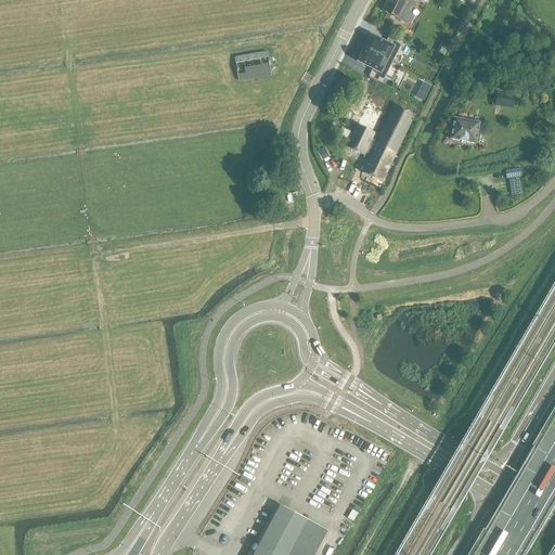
[(405,22),(415,2),(410,0),(388,0),(384,11),(398,18),(405,22)]
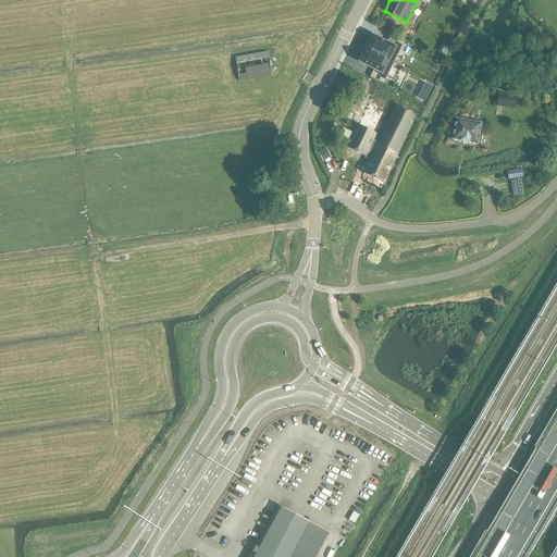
[(369,44),(367,49),(388,61),(395,48),(399,51),(404,44),(391,37),(387,44),(372,36),(368,44),(369,44)]
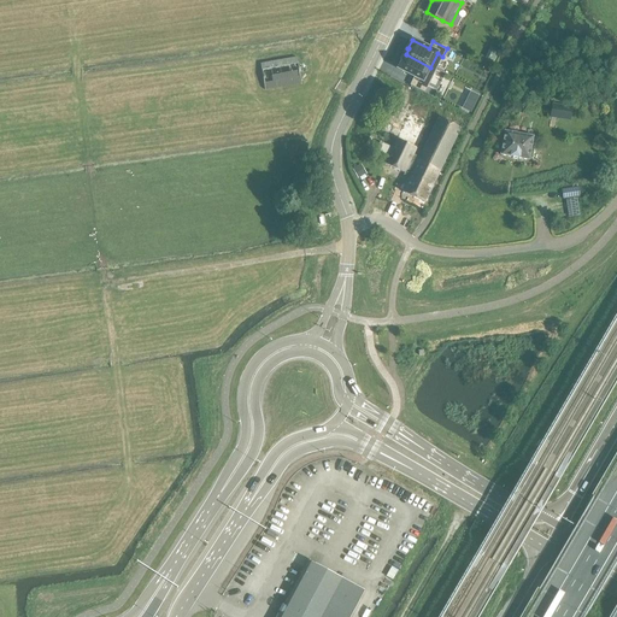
[(494,62),(498,48),(491,46),(487,58),(494,62)]
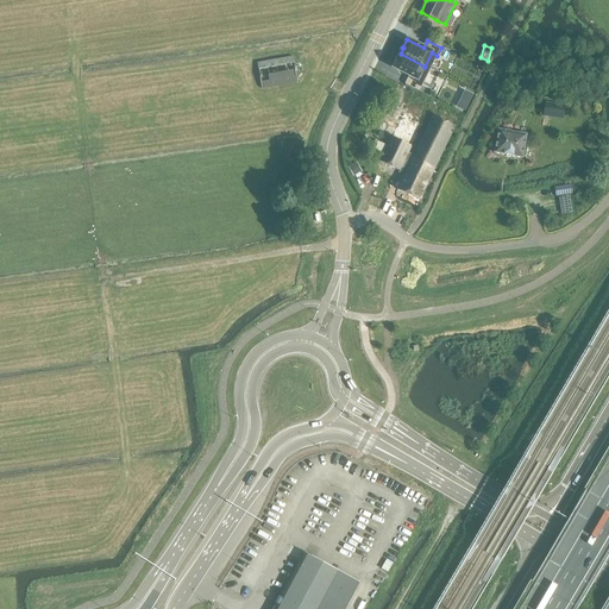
[(396,60),(391,68),(393,68),(409,76),(405,83),(419,90),(422,82),(418,80),(425,67),(401,54),(397,60),(396,60)]
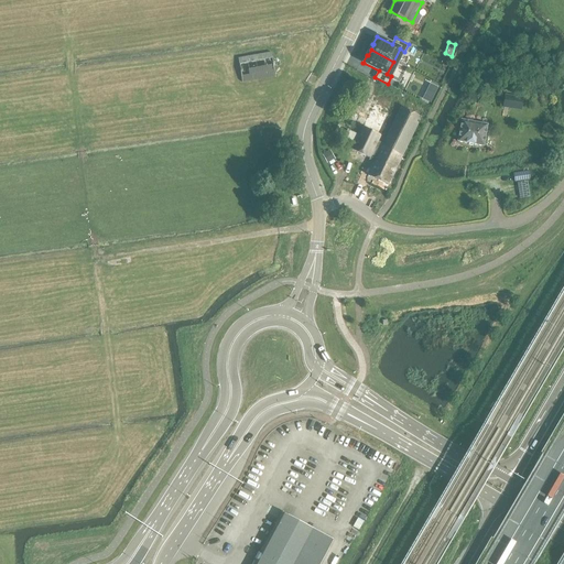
[(274,77),(270,53),(238,58),(242,83),(274,77)]
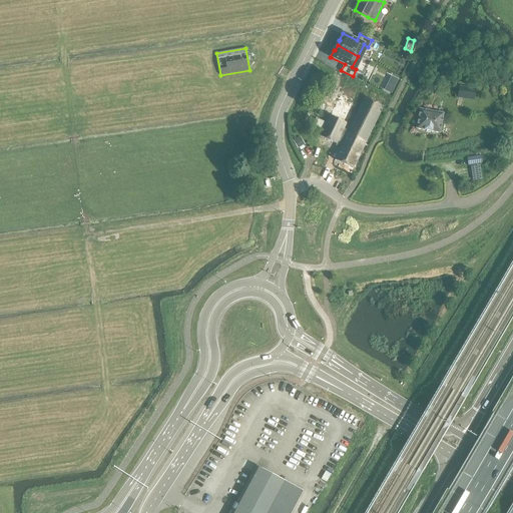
[(392,77),(388,86),(394,88),(398,80),(392,77)]
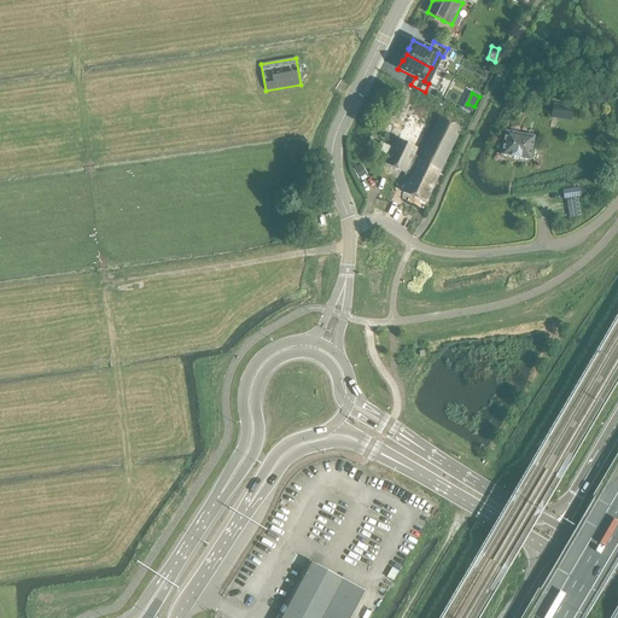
[(572,121),(575,106),(553,104),(551,118),(572,121)]
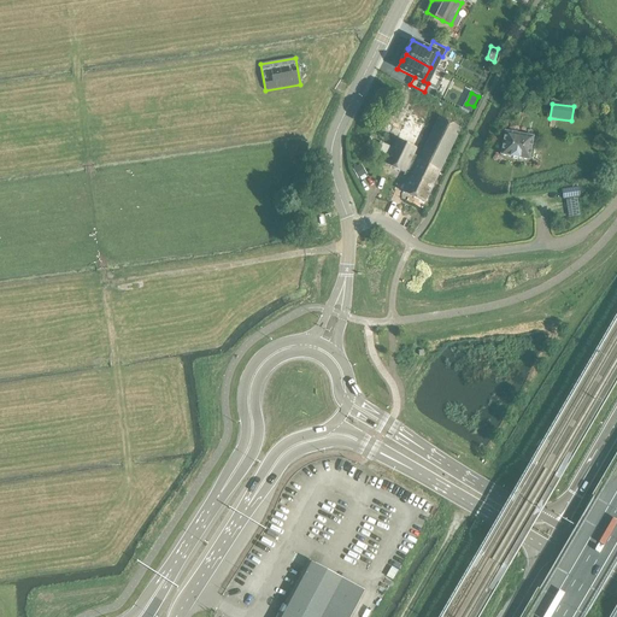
[(397,140),(416,150),(433,113),(413,105),(397,140)]
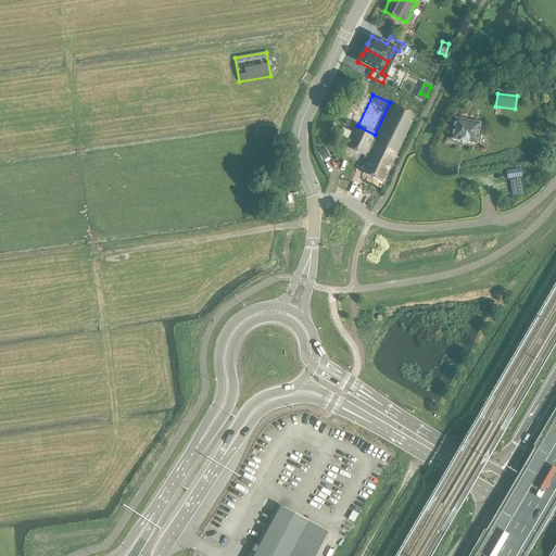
[(373,139),(368,147),(374,149),(377,144),(396,153),(415,114),(394,104),(377,141),(373,139)]
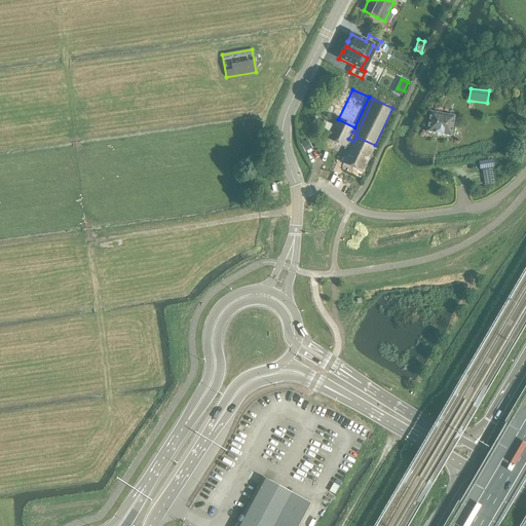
[(426,132),(451,136),(454,116),(430,112),(426,132)]
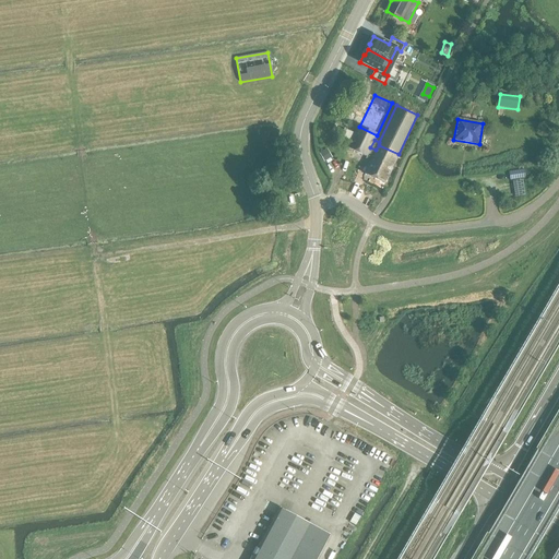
[(349,147),(367,156),(370,147),(375,140),(377,135),(359,127),(355,134),(345,129),(342,135),(353,141),(349,147)]
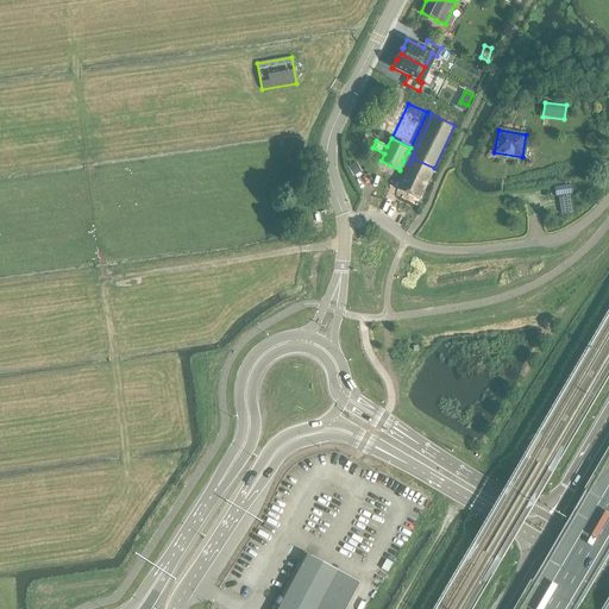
[(419,199),(434,168),(413,158),(409,163),(397,189),(419,199)]
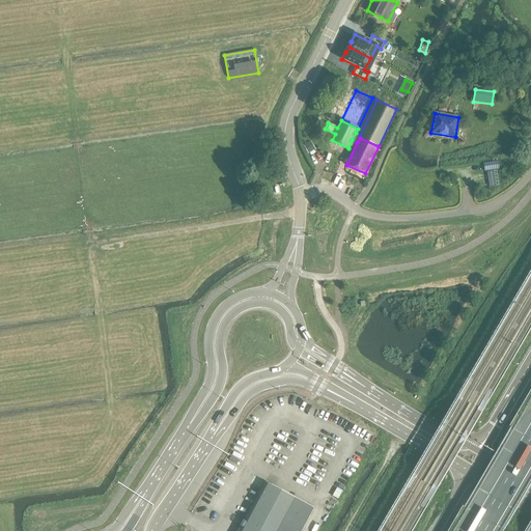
[(303,145),(308,154),(315,149),(310,141),(303,145)]
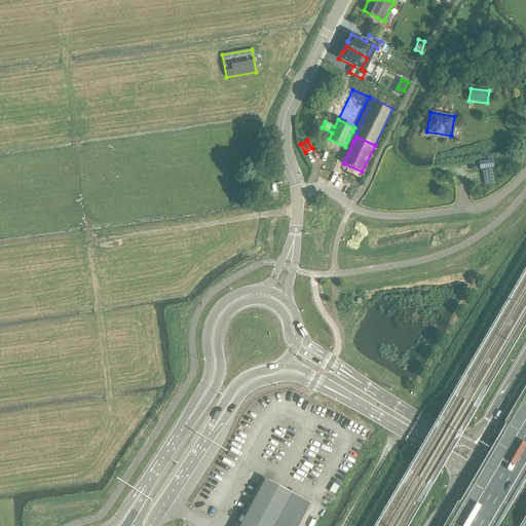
[(493,159),(479,161),(480,171),(494,168),(493,159)]
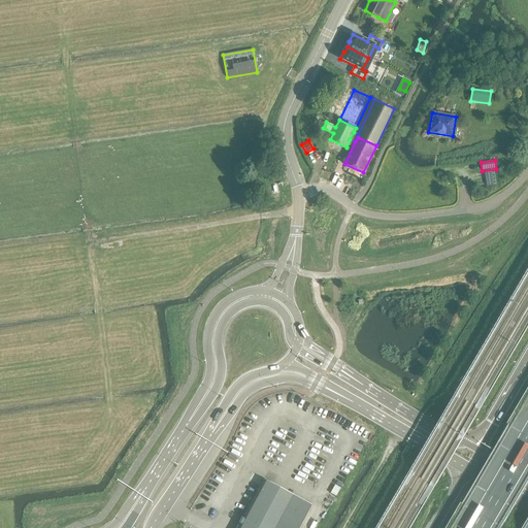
[(299,527),(311,505),(263,480),(242,518),(241,517),(238,523),(239,524),(236,527),(299,527)]
